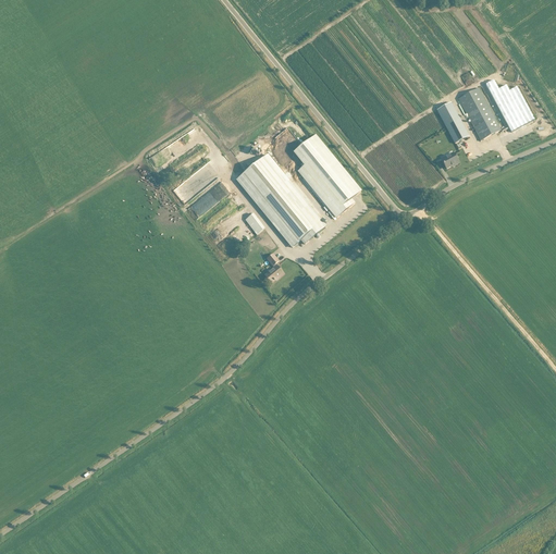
[(493,77),(485,82),(510,130),(534,118),(516,84),(508,88),(505,83),(497,87),(493,77)]
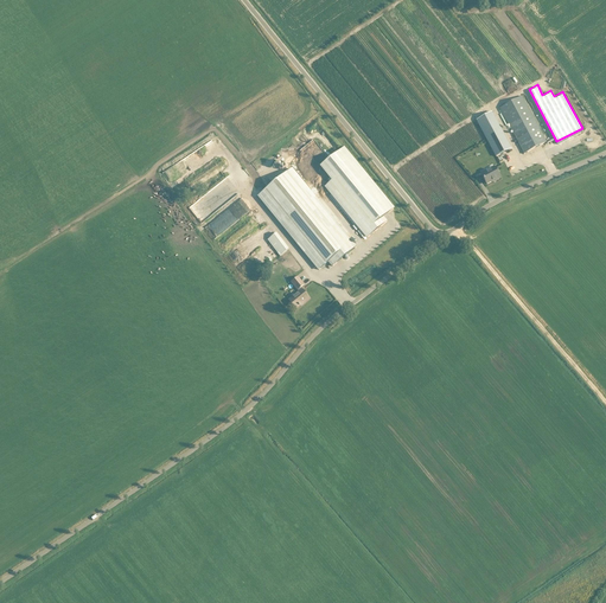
[(498,104),(521,146),(522,149),(523,151),(546,139),(521,94),(498,104)]
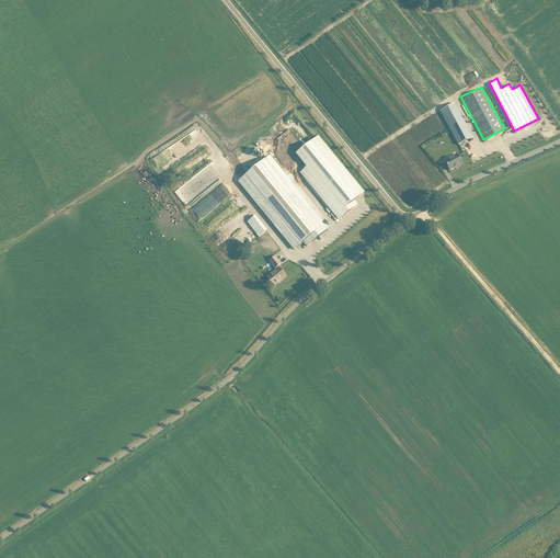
[(454,101),(440,109),(457,141),(471,134),(454,101)]
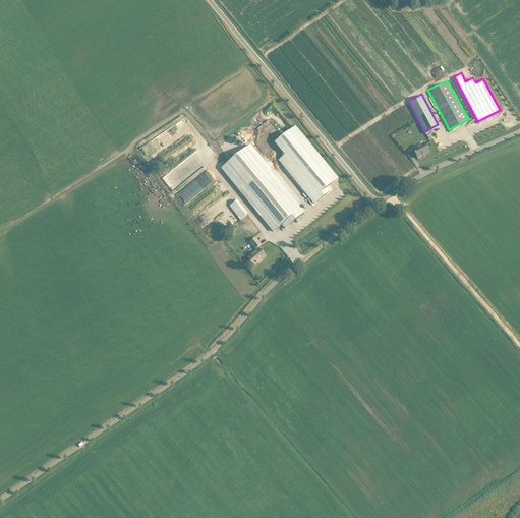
[(293,124),(276,139),(286,151),(279,157),(315,200),(331,187),(328,183),(337,176),(293,124)]
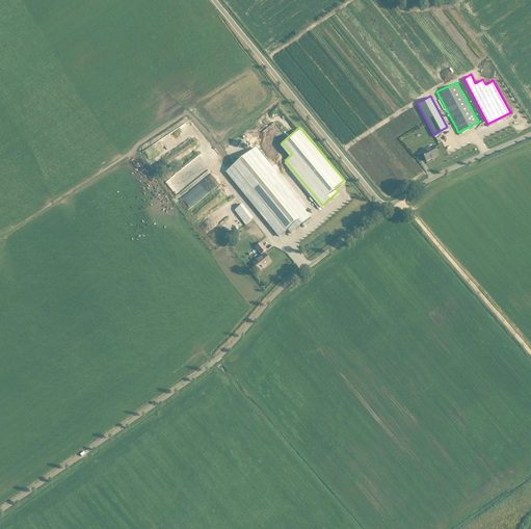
[(310,214),(254,146),(226,169),(279,234),(287,227),(290,231),(310,214)]
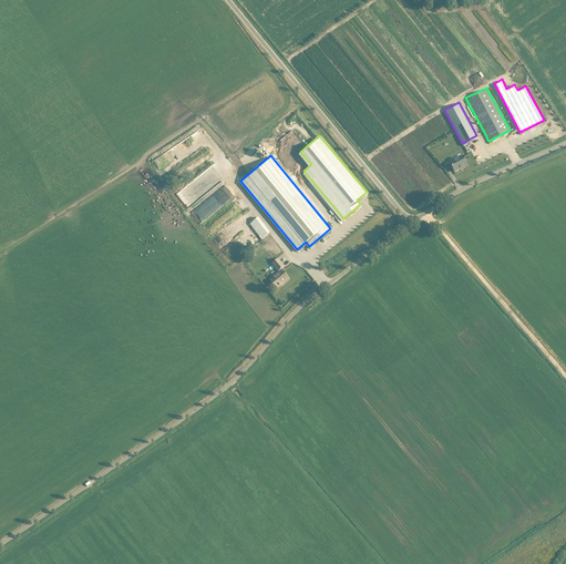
[(453,164),(458,172),(465,167),(466,168),(470,166),(465,157),(453,164)]
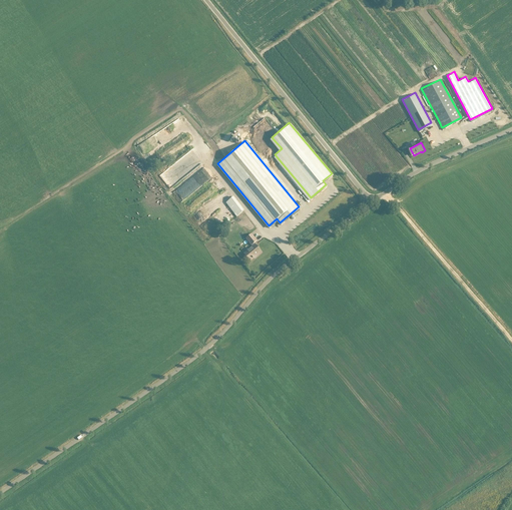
[(224,199),(234,214),(242,208),(231,193),(224,199)]
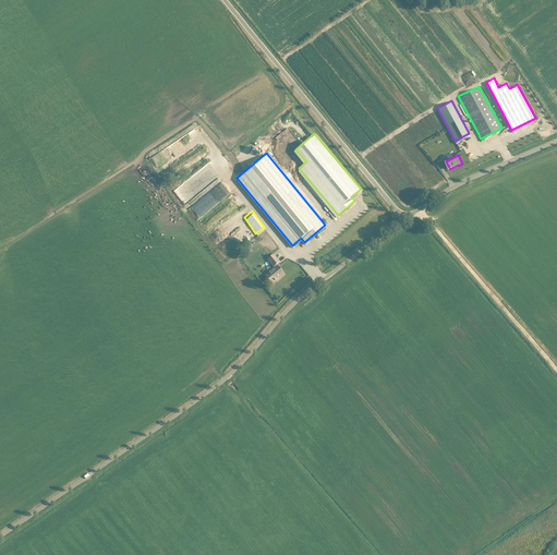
[(279,260),(273,252),(266,256),(273,264),(279,260)]
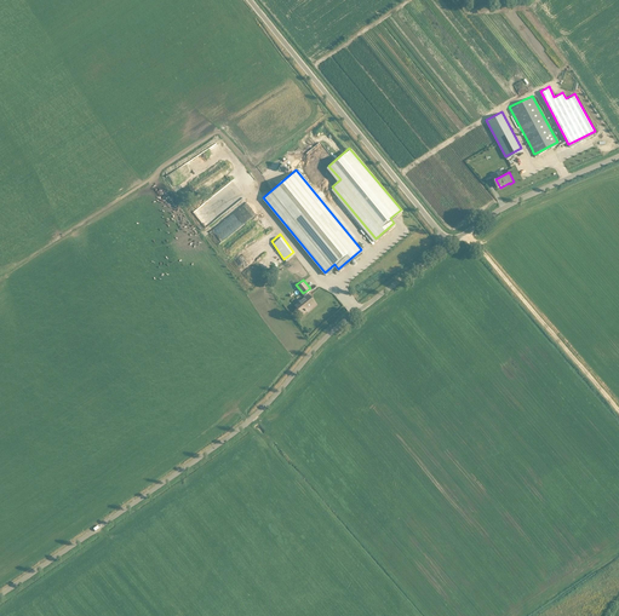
[(294,304),(297,308),(301,312),(315,301),(308,293),(294,304)]
